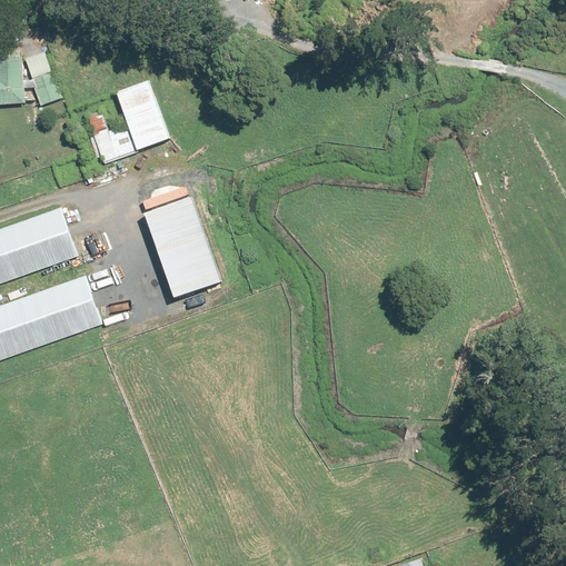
[(0,108),(23,106),(23,91),(36,91),(39,106),(59,100),(45,56),(27,63),(32,82),(26,83),(22,45),(0,47),(0,108)]
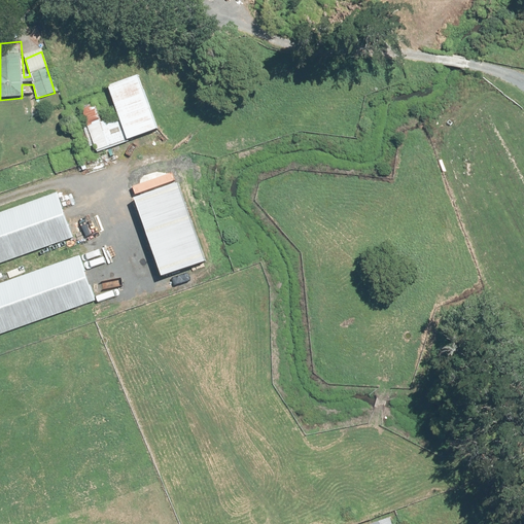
[(108,89),(128,143),(158,133),(138,78),(108,89)]
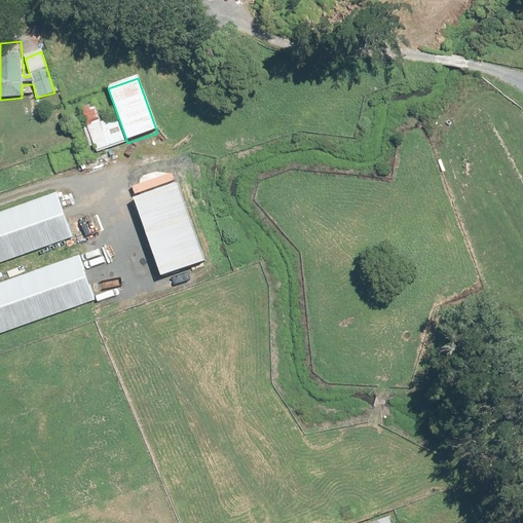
[(77,103),(96,155),(123,145),(105,92),(77,103)]
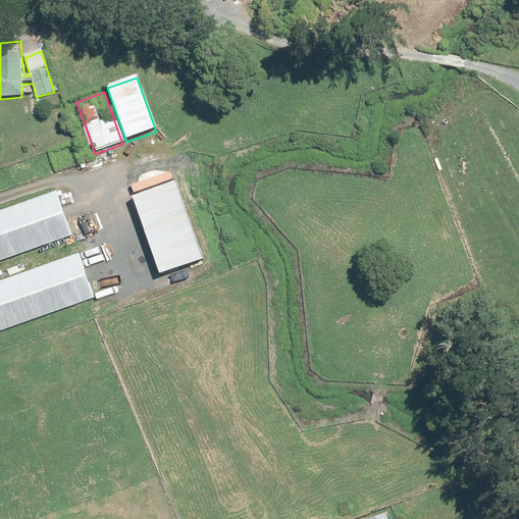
[(132,195),(159,276),(205,261),(177,179),(132,195)]
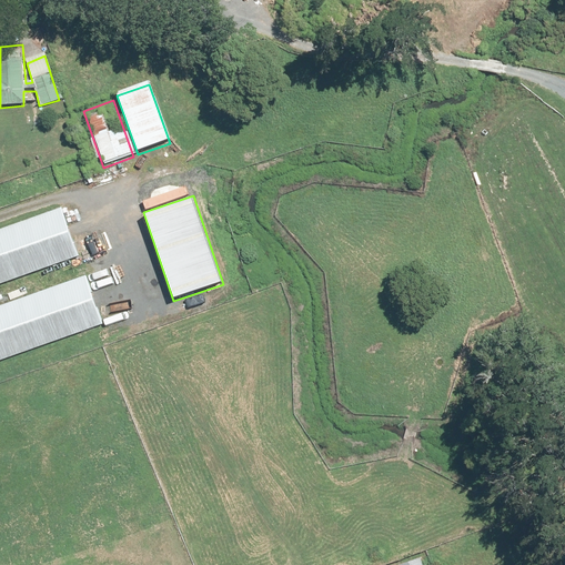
[(59,208),(0,229),(0,282),(77,254),(59,208)]
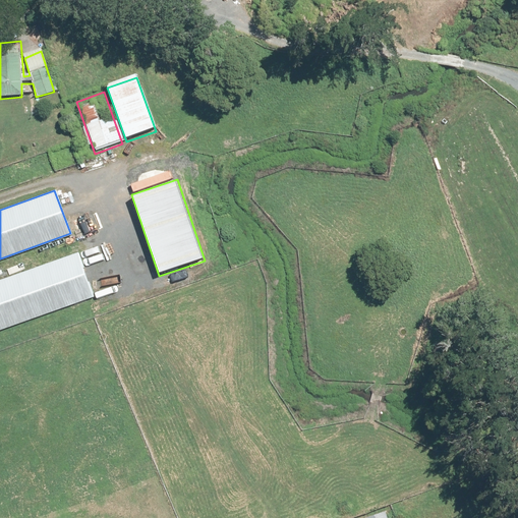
[(79,251),(0,280),(0,329),(96,294),(79,251)]
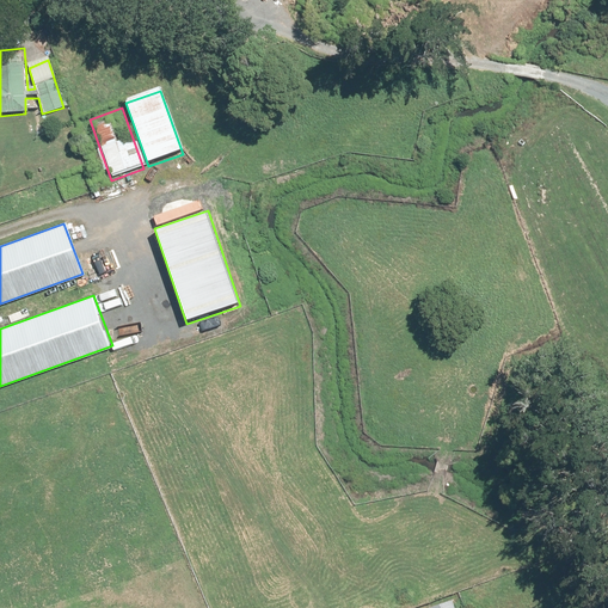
All buildings are outlined.
